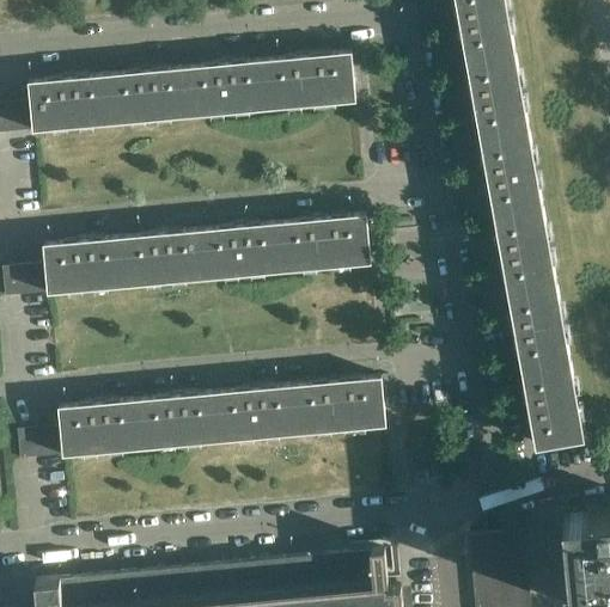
[(502,0),(453,0),(464,61),(513,51),(502,0)]
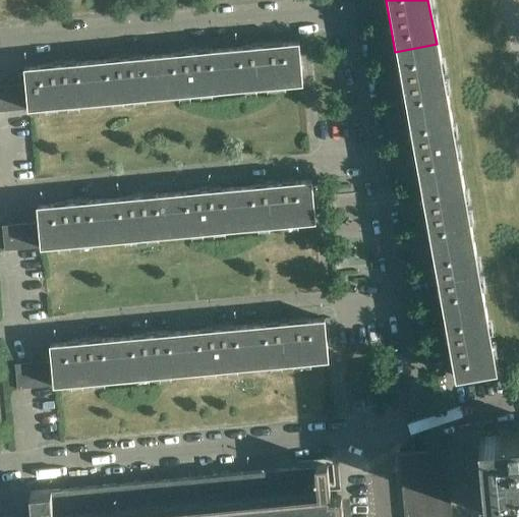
[(407,117),(448,110),(437,44),(395,52),(407,117)]
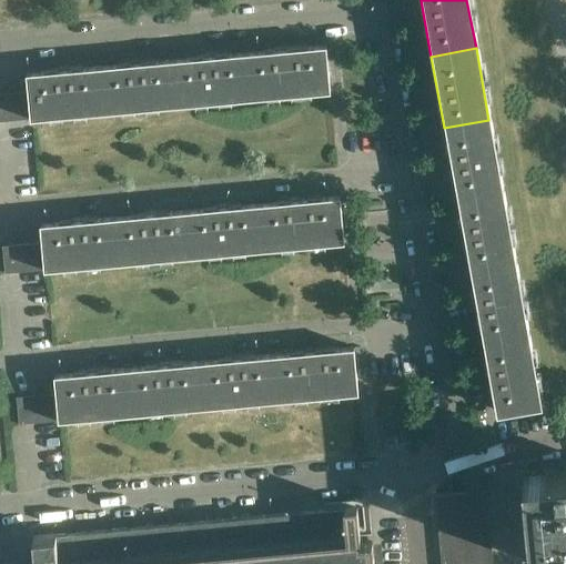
[(324,49),(242,57),(246,102),(329,94),(324,49)]
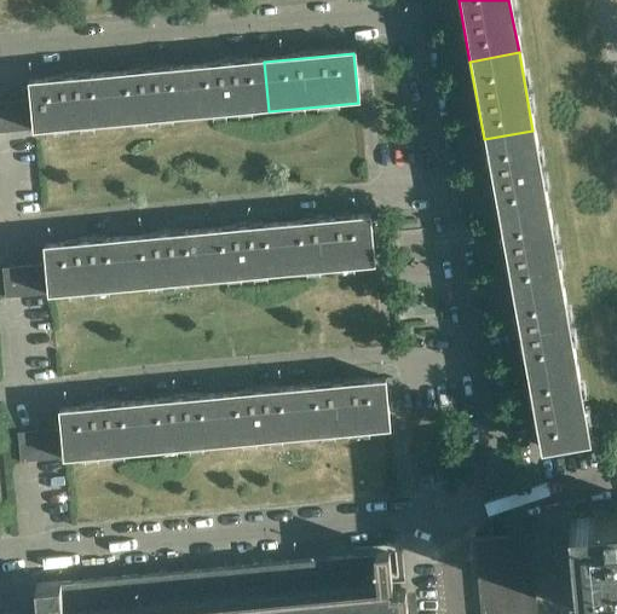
[(264,62),(185,69),(190,119),(269,111),(264,62)]
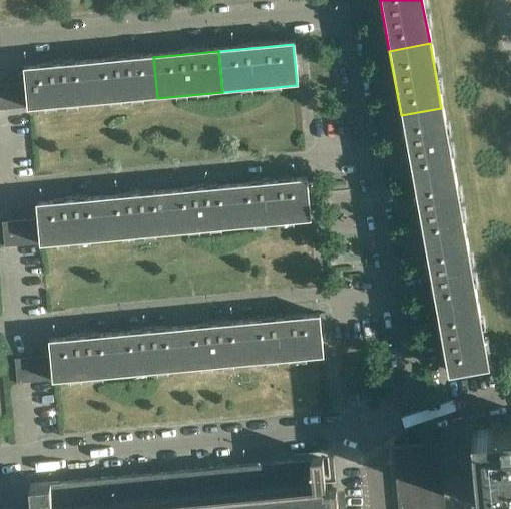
[(153,57),(88,63),(91,104),(157,98),(153,57)]
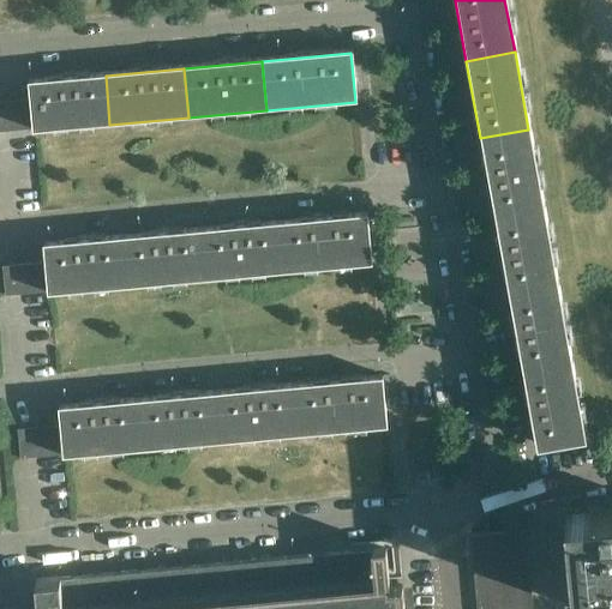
[(27,83),(29,103),(31,132),(109,125),(106,76),(27,83)]
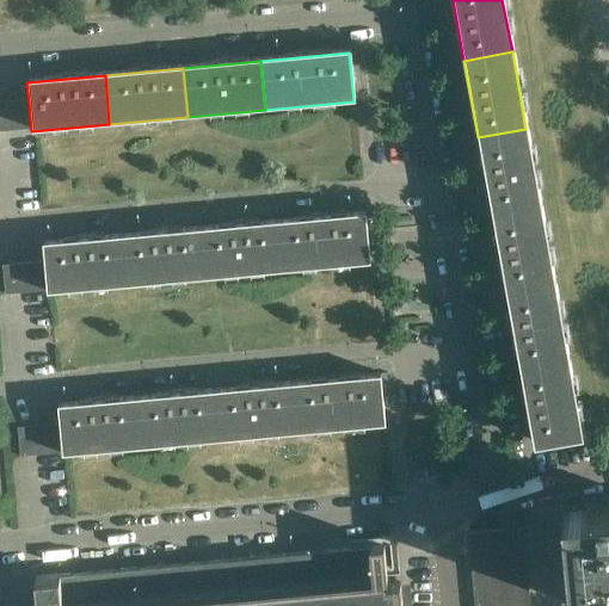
[(29,103),(14,104),(17,133),(31,131),(29,103)]
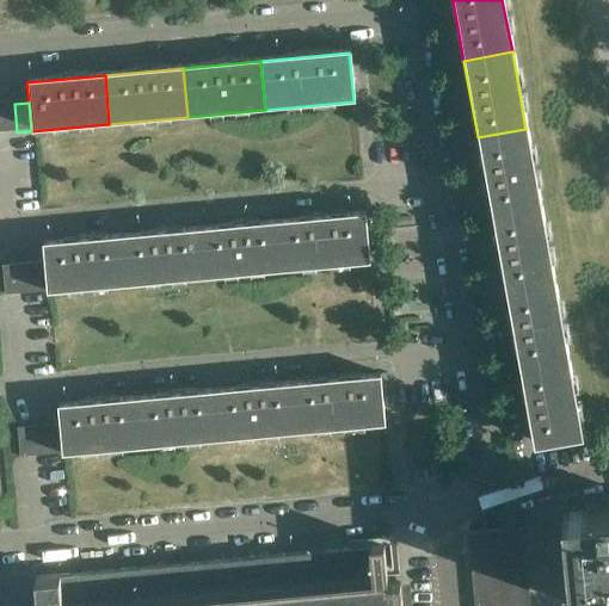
[(14,104),(0,105),(2,134),(17,133),(14,104)]
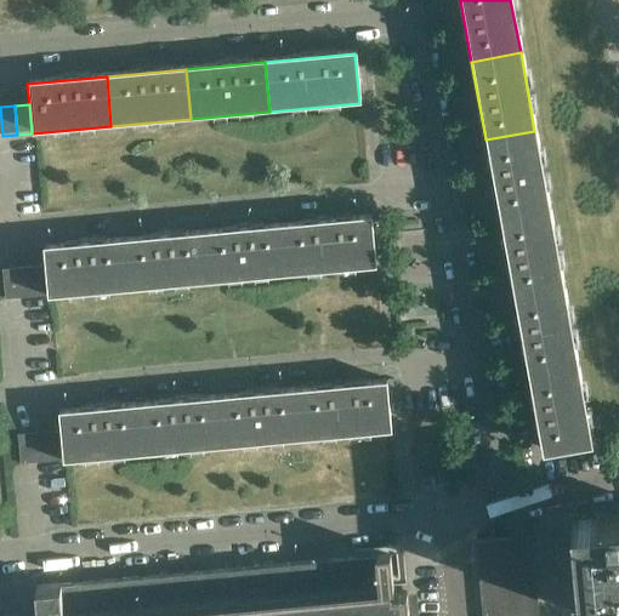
[(499,218),(549,209),(534,131),(486,140),(499,218)]
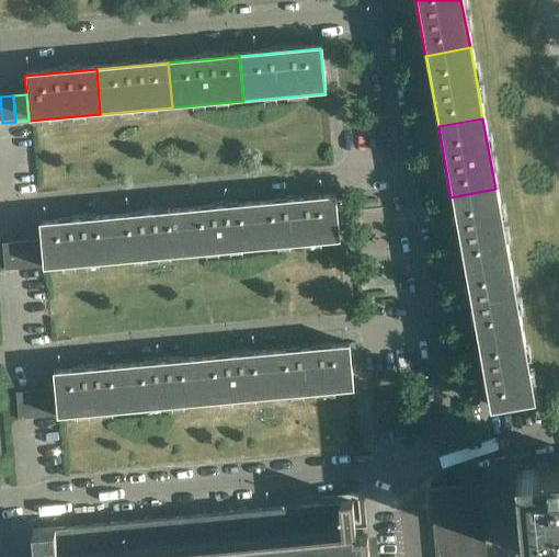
[(464,268),(508,260),(495,189),(451,197),(464,268)]
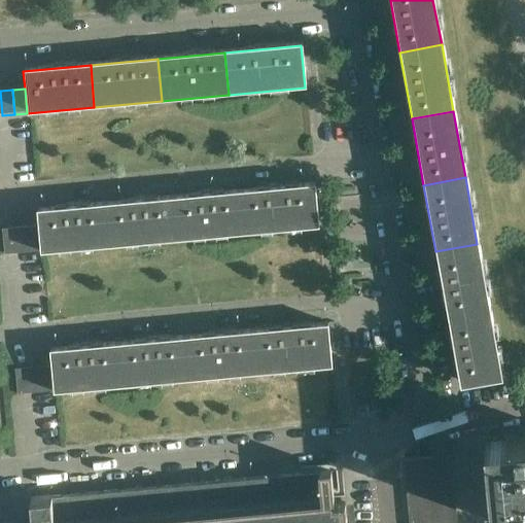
[(313,185),(238,193),(241,234),(317,227),(313,185)]
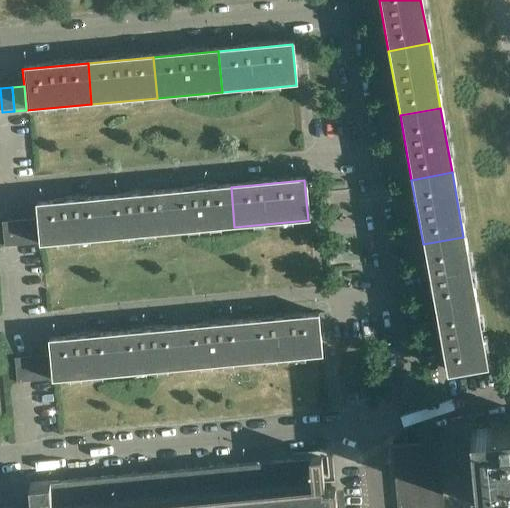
[(231,187),(165,193),(169,233),(234,227),(231,187)]
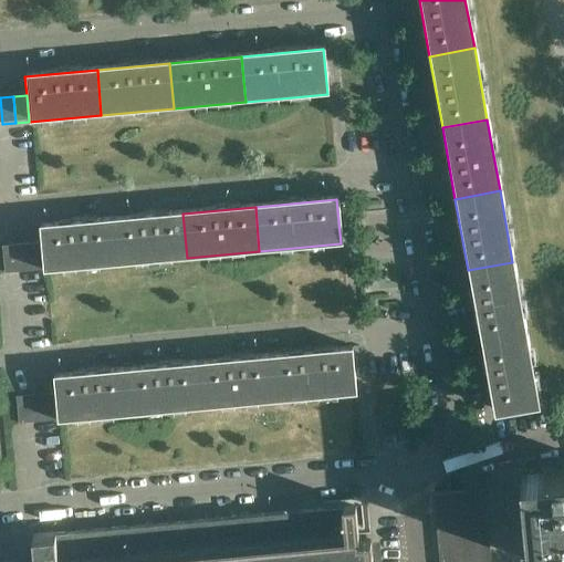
[(183,214),(111,220),(115,266),(187,258),(183,214)]
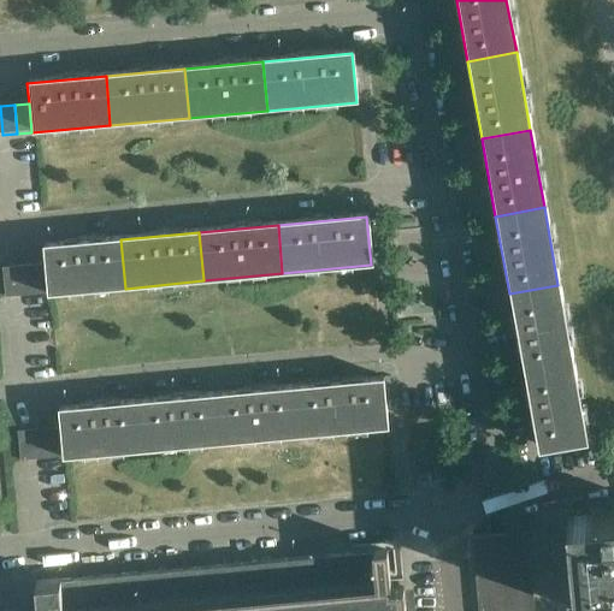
[(120,239),(42,247),(43,267),(47,296),(125,289),(120,239)]
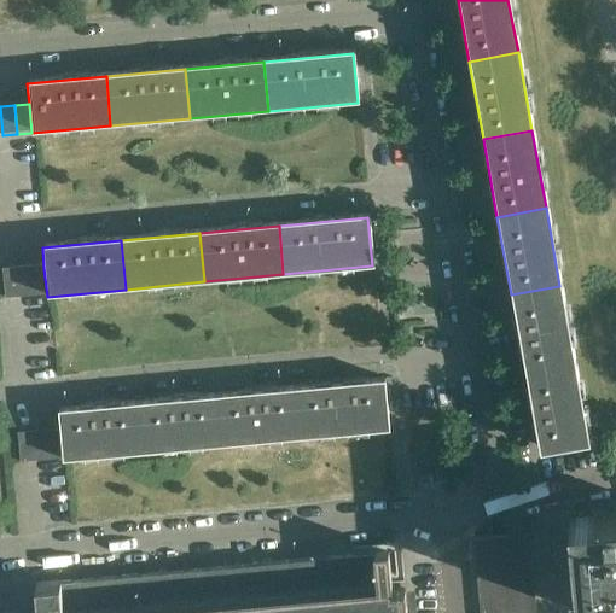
[(44,268),(30,269),(33,298),(47,297),(44,268)]
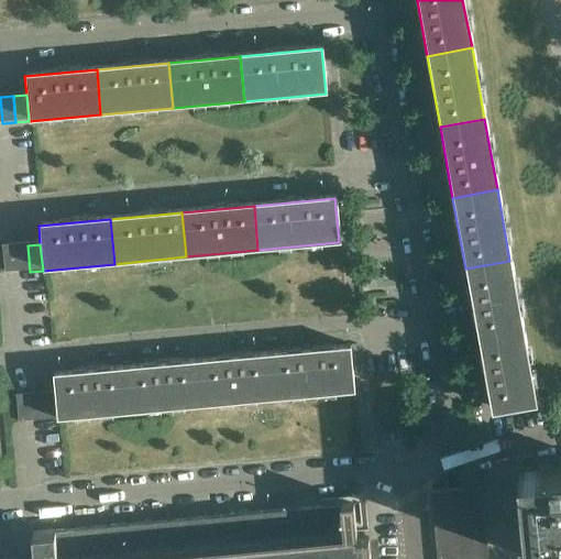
[(28,245),(14,247),(17,273),(30,272),(28,245)]
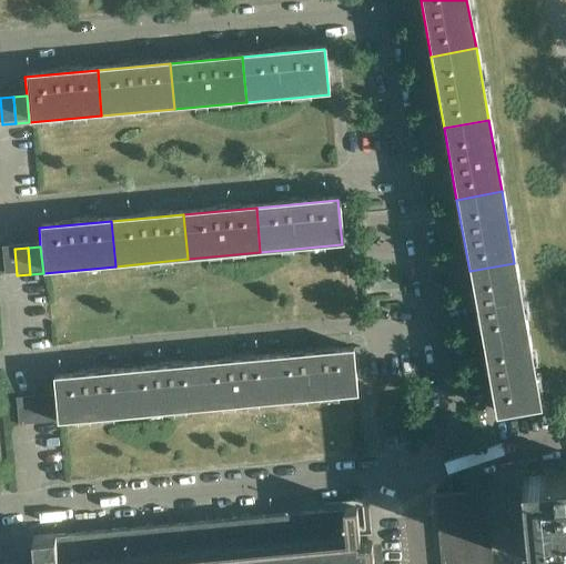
[(14,249),(1,250),(3,277),(17,275),(14,249)]
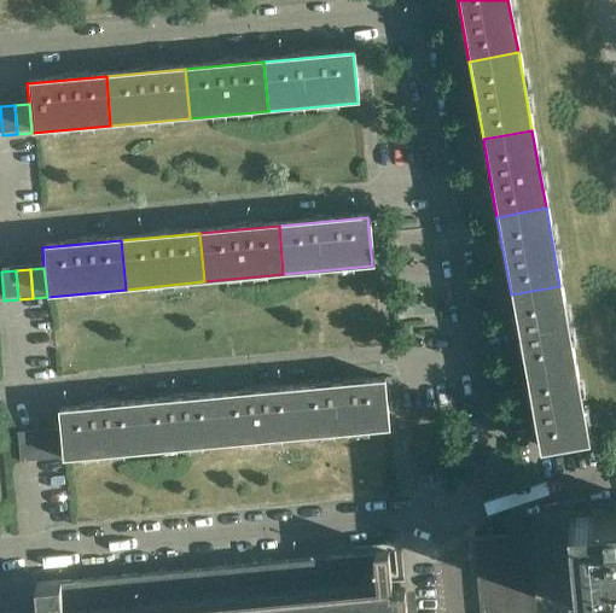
[(524,372),(574,363),(559,286),(511,295),(524,372)]
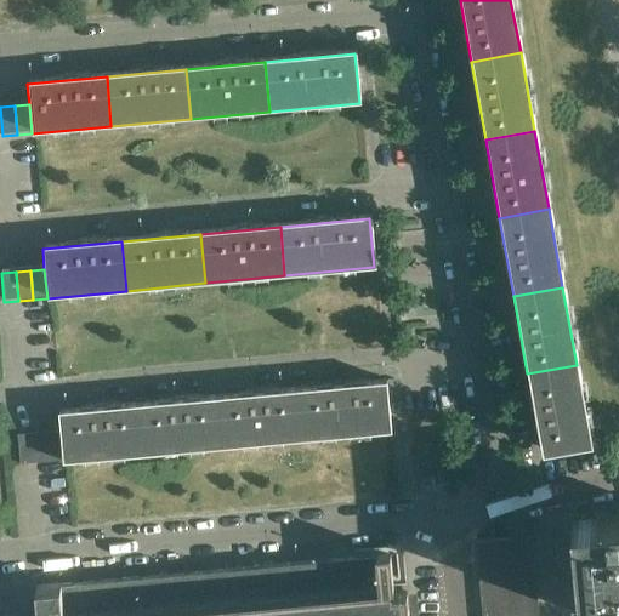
[(527,374),(541,454),(590,444),(577,365),(527,374)]
